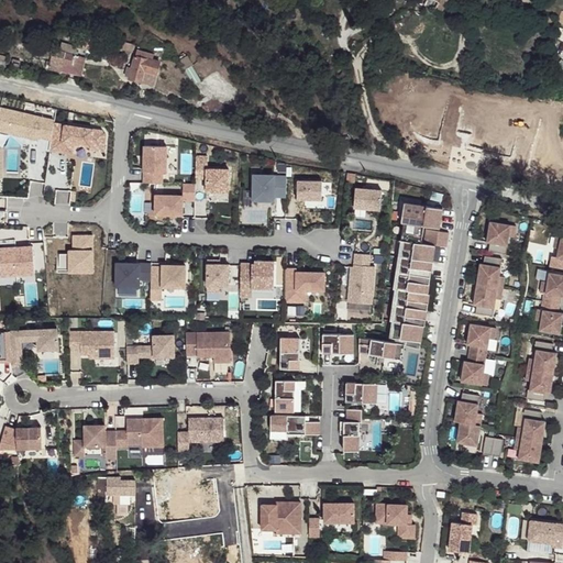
[(426,0),(424,4),(442,12),(448,0),(426,0)]
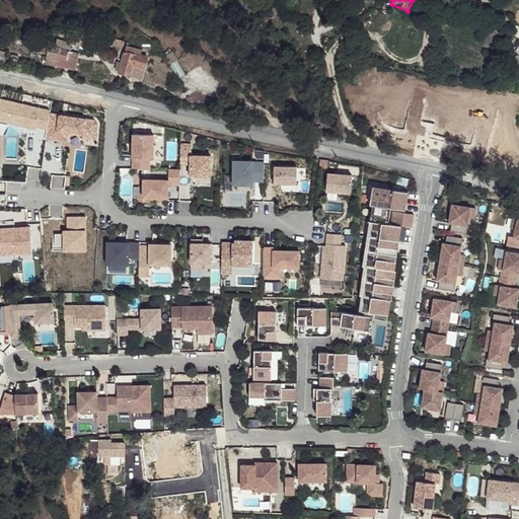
[(48,46),(47,56),(58,58),(67,60),(69,50),(48,46)]
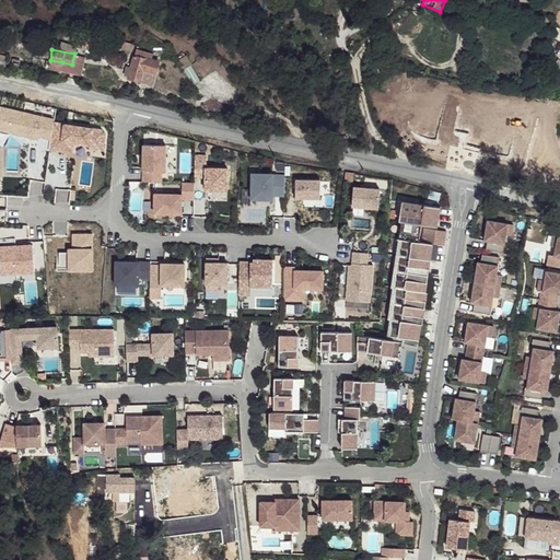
[(158,61),(143,58),(133,56),(128,78),(141,81),(143,70),(154,73),(158,61)]
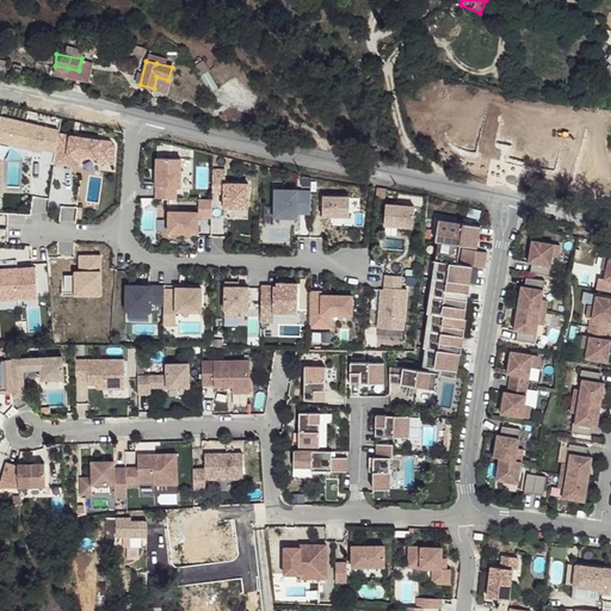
[(59,130),(0,122),(0,147),(42,153),(42,150),(55,153),(57,134),(59,130)]
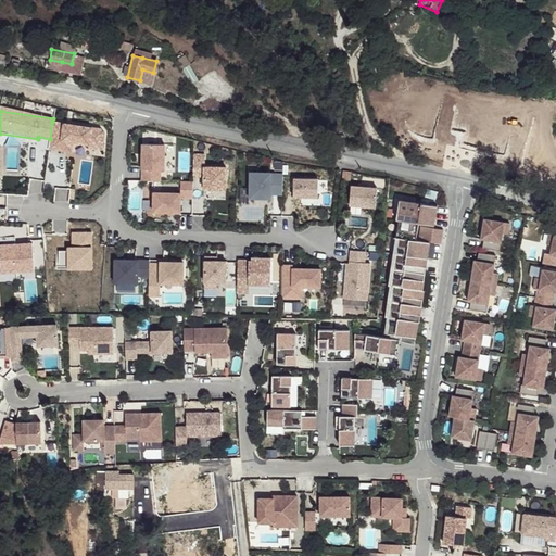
[(50,139),(49,149),(71,152),(72,142),(88,144),(88,147),(101,149),(104,134),(101,129),(52,122),(50,139)]
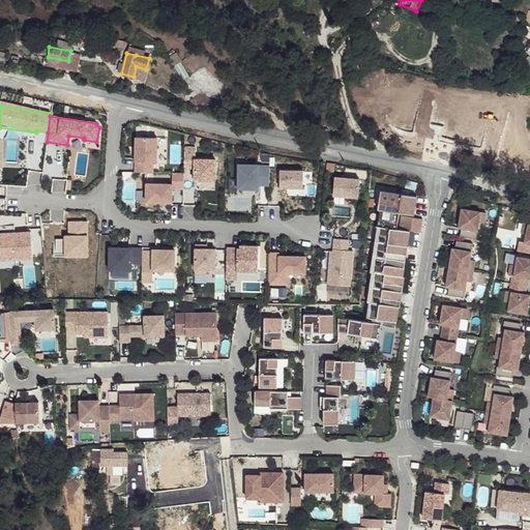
[(136,136),(136,170),(154,171),(154,160),(157,160),(157,136),(136,136)]
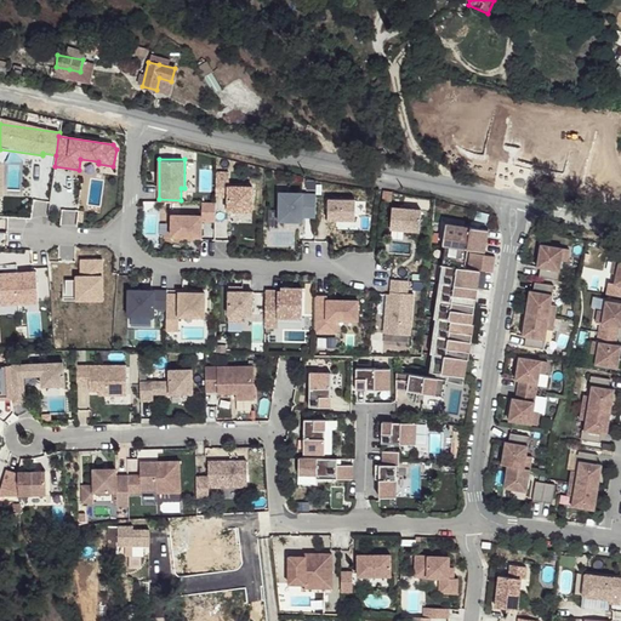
[(217,170),(217,195),(229,195),(229,209),(254,209),(254,184),(231,184),(231,171),(217,170)]
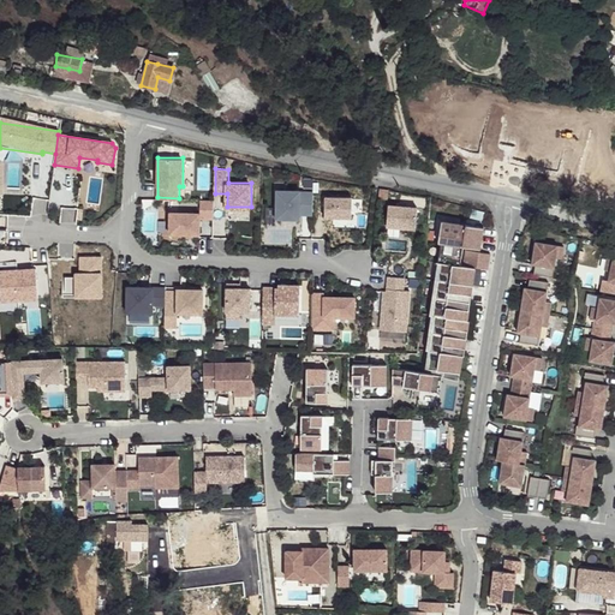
[(9,206),(45,212),(49,183),(13,177),(9,206)]
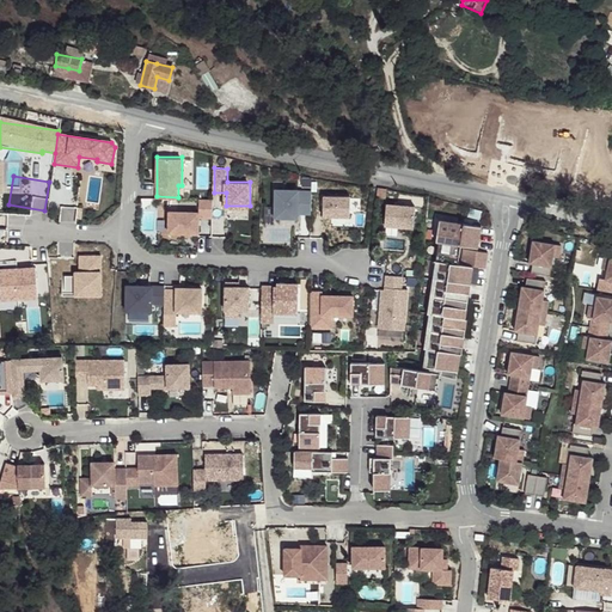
[(389,185),(379,184),(379,194),(387,195),(389,185)]
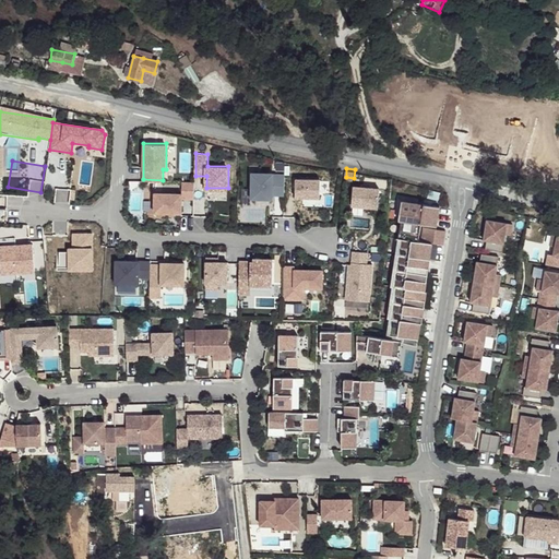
[(274,192),(286,192),(286,171),(252,170),(252,195),(274,197),(274,192)]
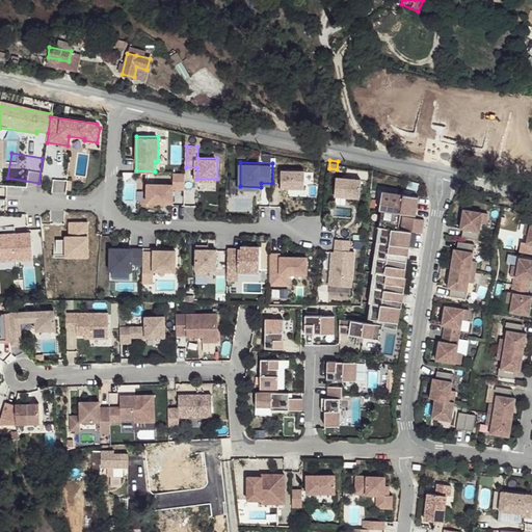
[(283,166),(283,185),(306,185),(306,166),(283,166)]
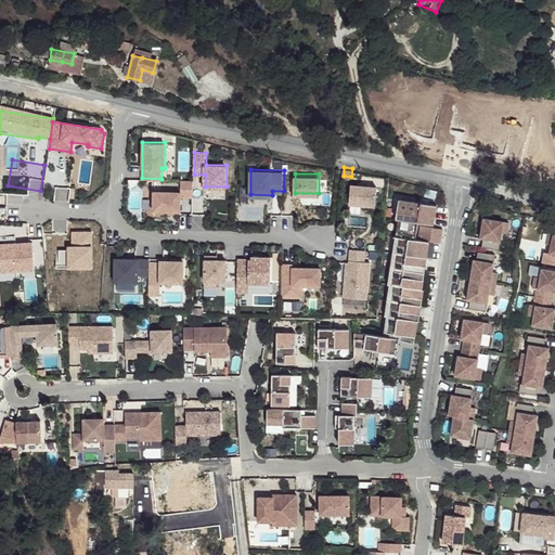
[(194,195),(194,179),(182,179),(182,191),(155,191),(155,209),(182,209),(182,195),(194,195)]
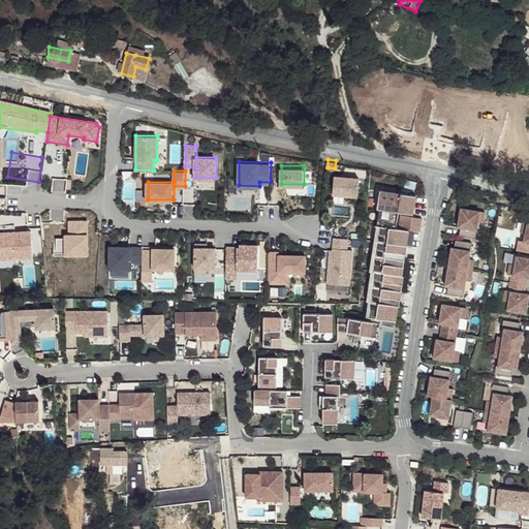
[(360,177),(337,177),(336,195),(360,195),(360,177)]
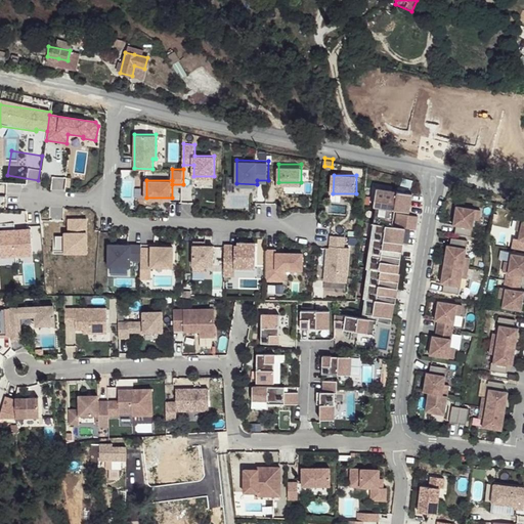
[(412,193),(377,188),(374,207),(409,212),(412,193)]
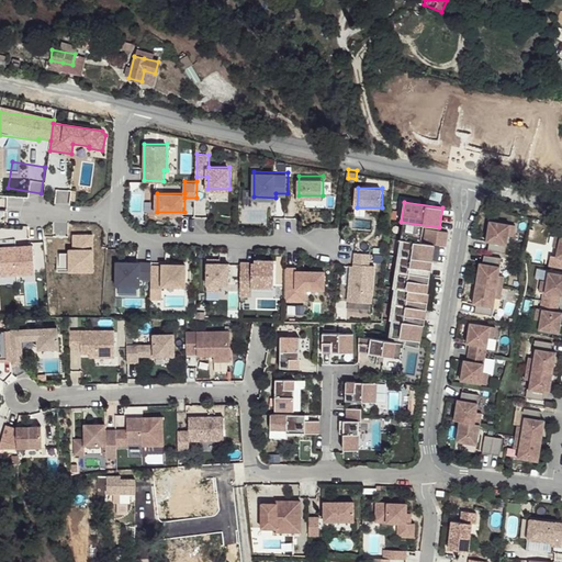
[(515,235),(517,224),(491,220),(487,240),(491,240),(490,249),(507,251),(509,234),(515,235)]
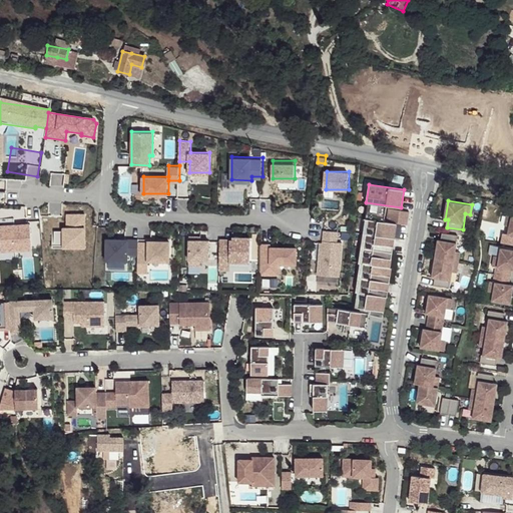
[(386,207),(368,204),(359,264),(360,264),(356,293),(357,293),(355,308),(384,312),(385,303),(382,303),(383,297),(384,297),(385,290),(388,291),(390,283),(386,282),(387,276),(391,277),(392,268),(390,268),(392,259),(388,259),(390,245),(393,246),(395,238),(391,237),(392,231),(396,232),(397,223),(384,221),(386,207)]
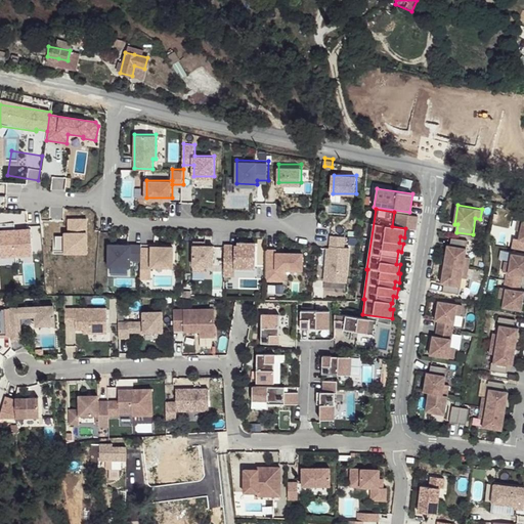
[(418,215),(394,212),(392,226),(405,228),(416,229),(418,215)]
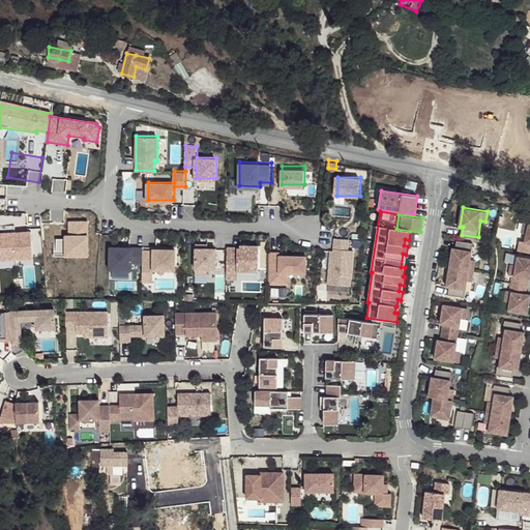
[(89,255),(89,221),(70,221),(70,237),(57,237),(57,255),(89,255)]
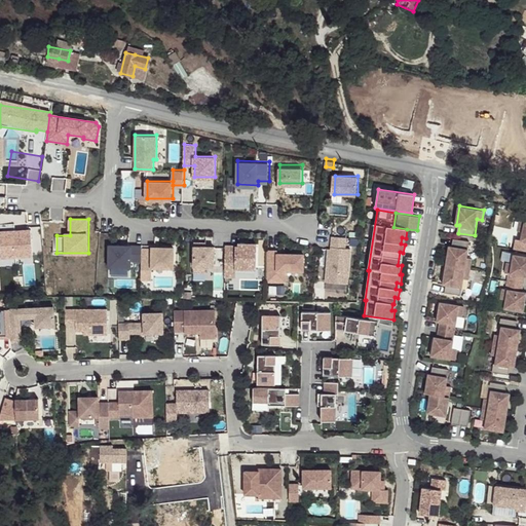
[(30,229),(0,231),(0,255),(0,260),(32,258),(30,229)]
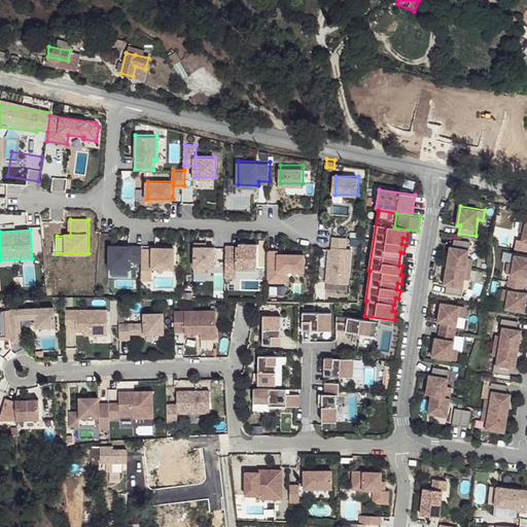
[(348,239),(329,237),(325,285),(349,286),(351,252),(347,249),(348,239)]
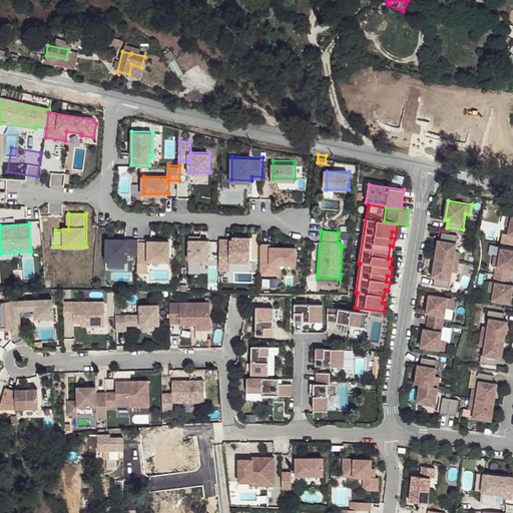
[(459,234),(443,231),(442,239),(439,239),(433,276),(435,277),(434,284),(450,287),(453,271),(458,273),(461,251),(456,250),(459,234)]
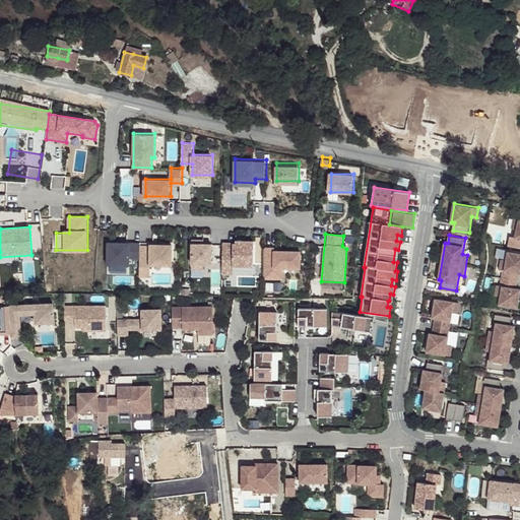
[(201,241),(201,237),(194,237),(194,266),(205,266),(205,260),(213,260),(214,241),(205,241),(201,241)]
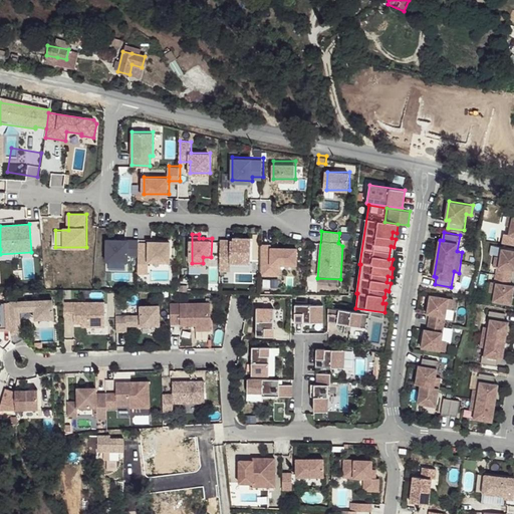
[(235,238),(223,238),(222,267),(233,267),(233,259),(252,259),(253,236),(235,236),(235,238)]
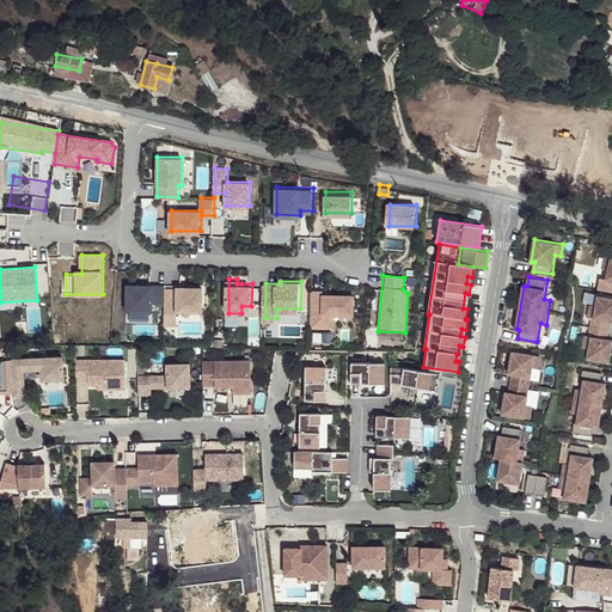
[(167,303),(167,300),(167,285),(129,285),(129,310),(155,311),(155,303),(167,303)]
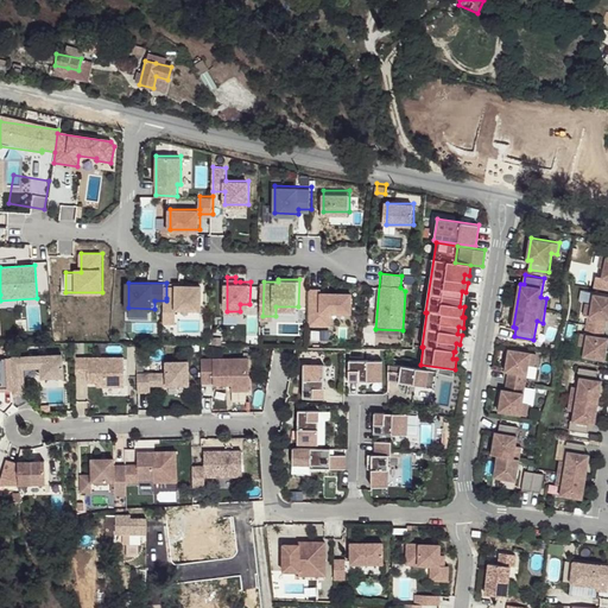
[(166,298),(166,322),(178,322),(178,308),(203,309),(203,285),(178,284),(178,298),(166,298)]
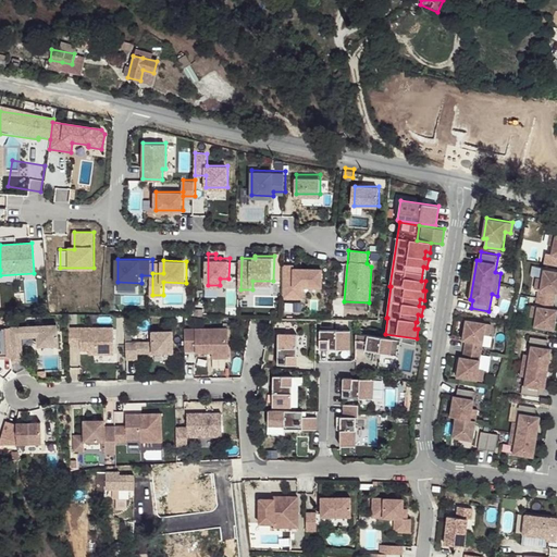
[(285,261),(285,295),(306,295),(306,283),(324,283),(324,265),(296,264),(296,261),(285,261)]
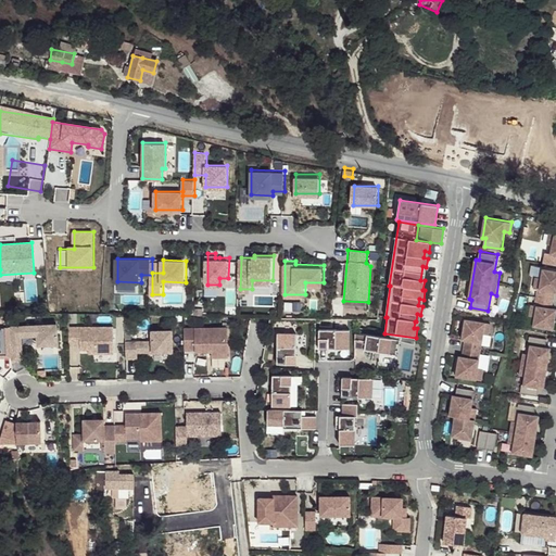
[(555,269),(544,268),(542,277),(536,277),(535,288),(539,288),(536,305),(532,304),(531,315),(535,316),(534,325),(555,328),(555,319),(555,307),(553,307),(555,291),(555,290),(555,269)]
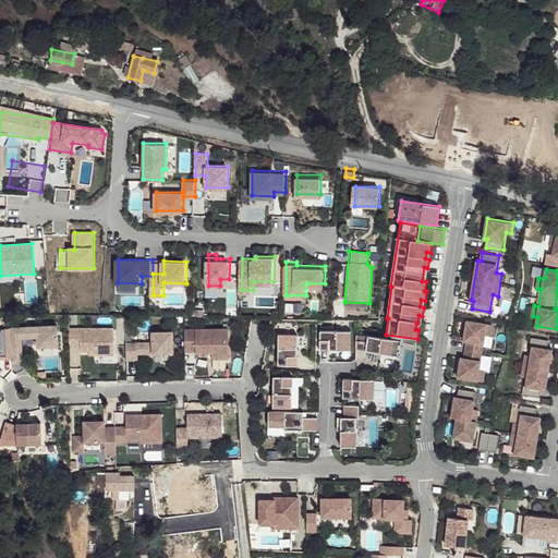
[(494,324),(468,319),(464,340),(468,340),(465,358),(462,356),(459,377),(484,380),(486,370),(481,368),(485,343),(486,334),(492,335),(494,324)]
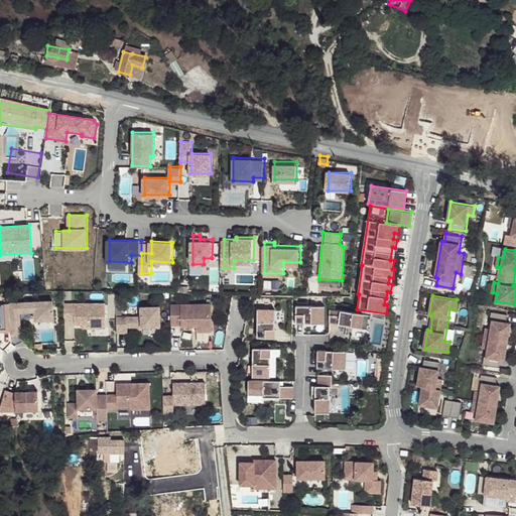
[(53,301),(10,302),(10,318),(19,318),(19,311),(34,311),(34,320),(53,320),(53,301)]
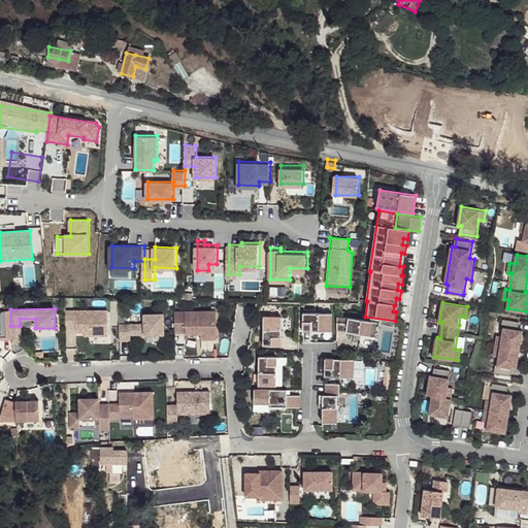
[(75,310),(66,311),(66,329),(76,329),(76,332),(84,332),(84,336),(108,336),(107,332),(107,310),(75,310)]
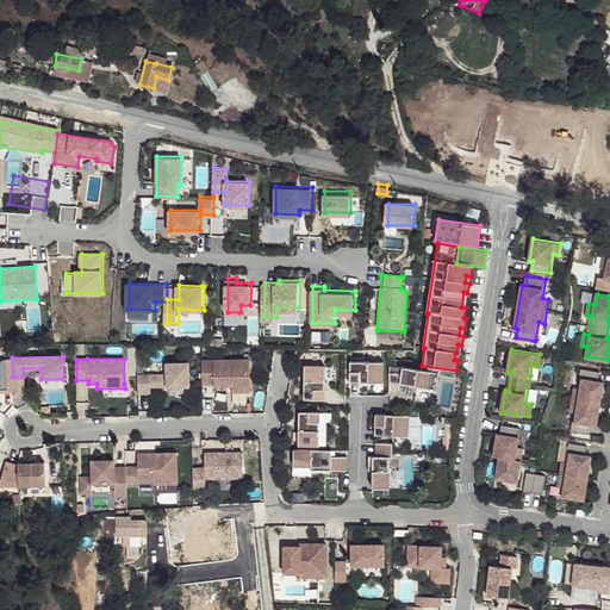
[(250,392),(249,360),(201,360),(203,385),(215,385),(215,386),(232,386),(232,392),(250,392)]
